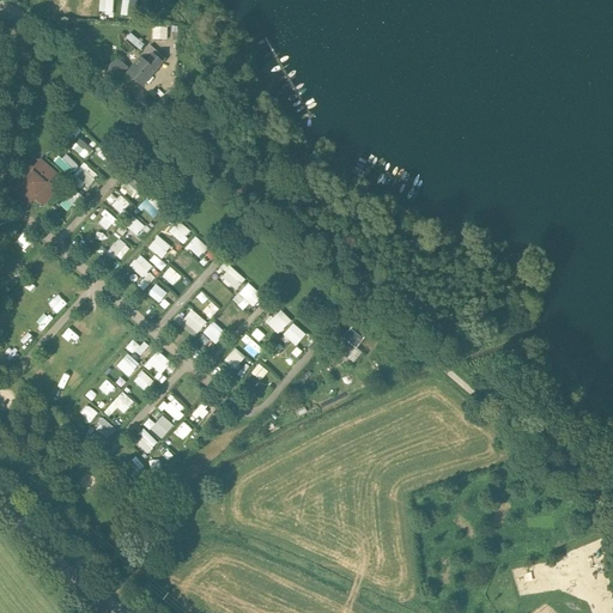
[(52,0),(49,11),(70,17),(72,8),(65,6),(66,0),(52,0)]
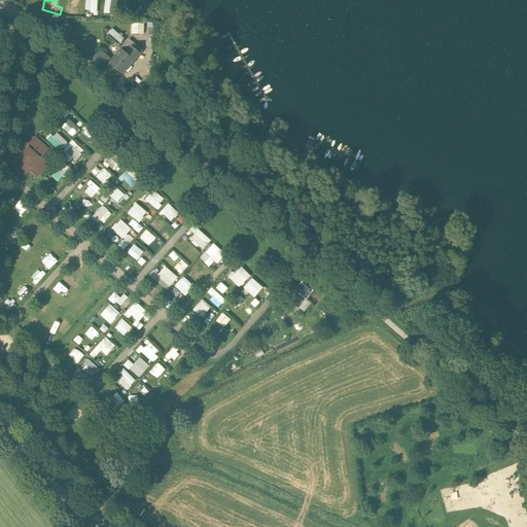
[(65,0),(64,6),(69,7),(68,14),(76,15),(78,0),(65,0)]
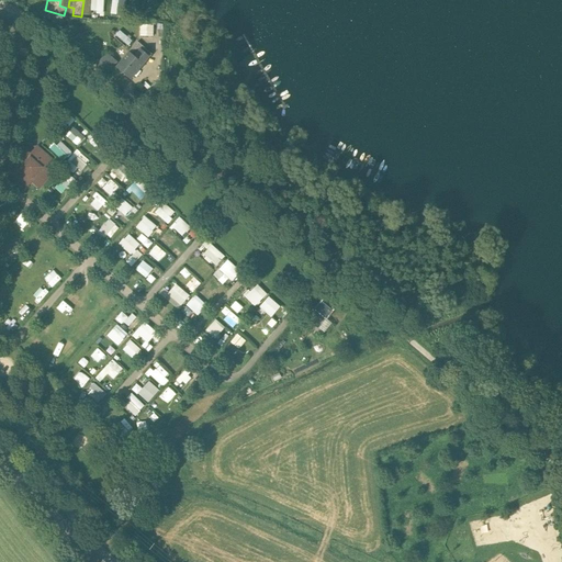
[(103,12),(103,0),(90,0),(91,11),(103,12)]
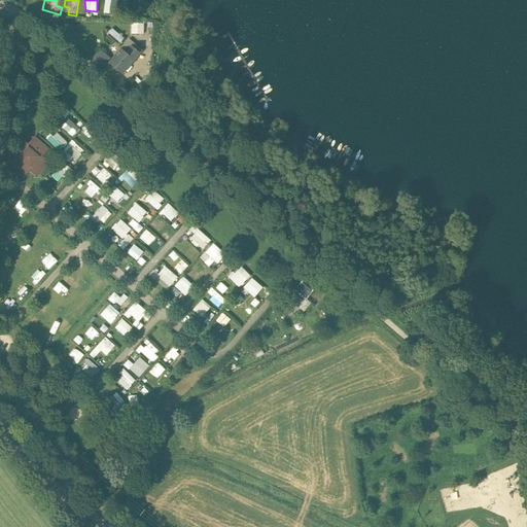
[(132,33),(143,33),(144,21),(132,21),(132,33)]
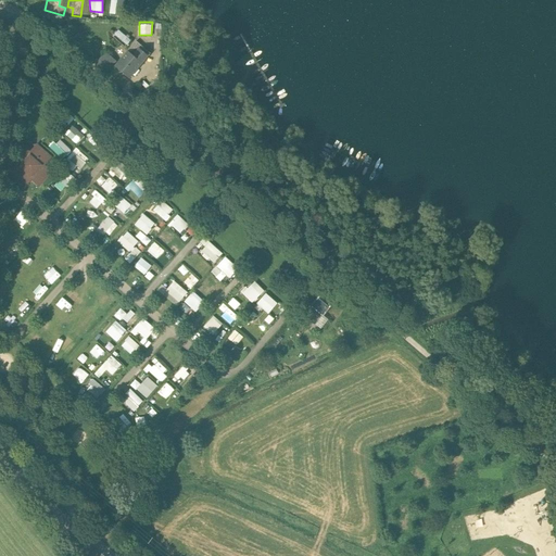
[(115,34),(122,40),(125,35),(118,29),(115,34)]
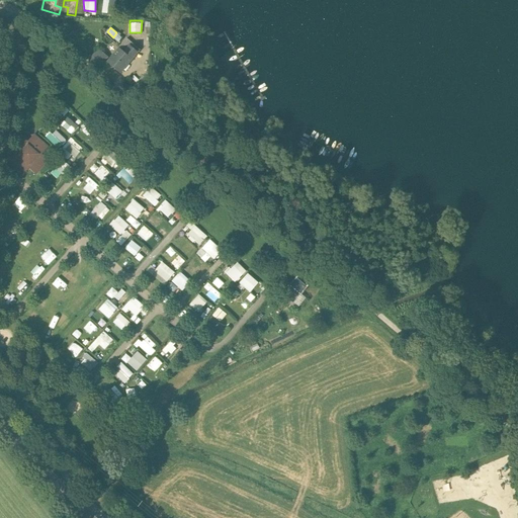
[(128,38),(120,48),(124,52),(133,41),(128,38)]
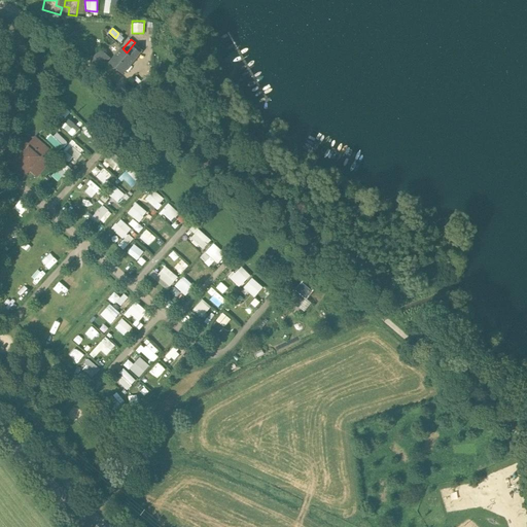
[(127,53),(123,48),(110,63),(124,74),(144,50),(135,42),(127,53)]
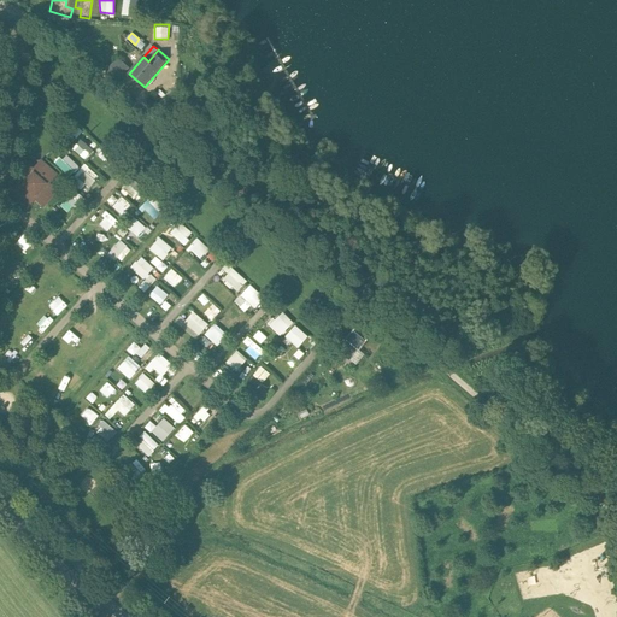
[(117,59),(107,70),(119,81),(129,69),(117,59)]
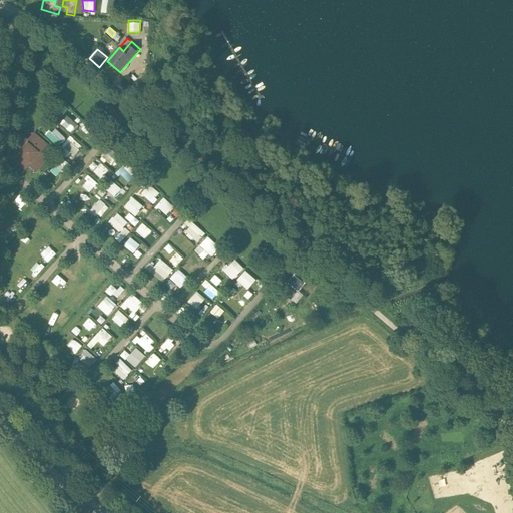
[(60,123),(70,132),(78,124),(67,114),(60,123)]
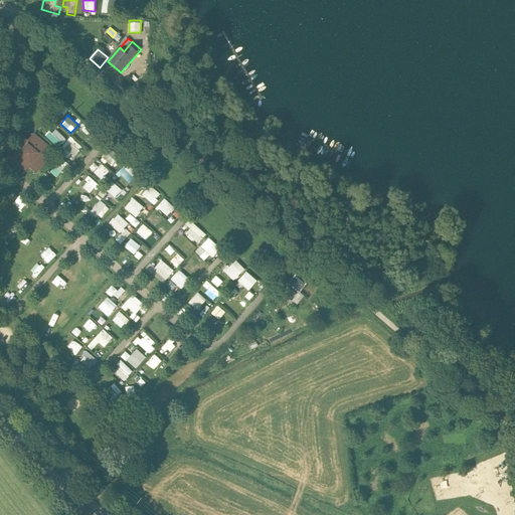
[(79,130),(91,140),(94,135),(83,126),(79,130)]
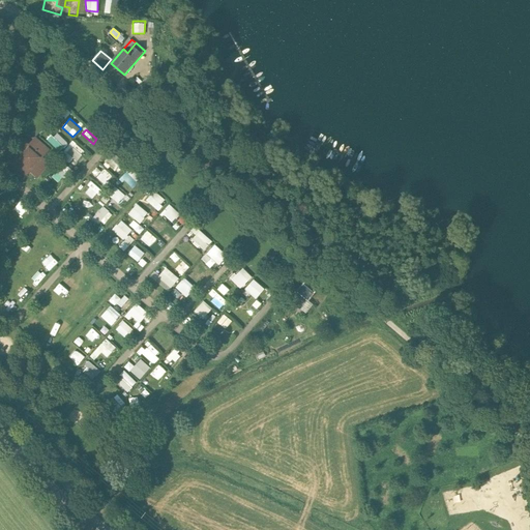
[(57,131),(49,140),(59,151),(67,143),(57,131)]
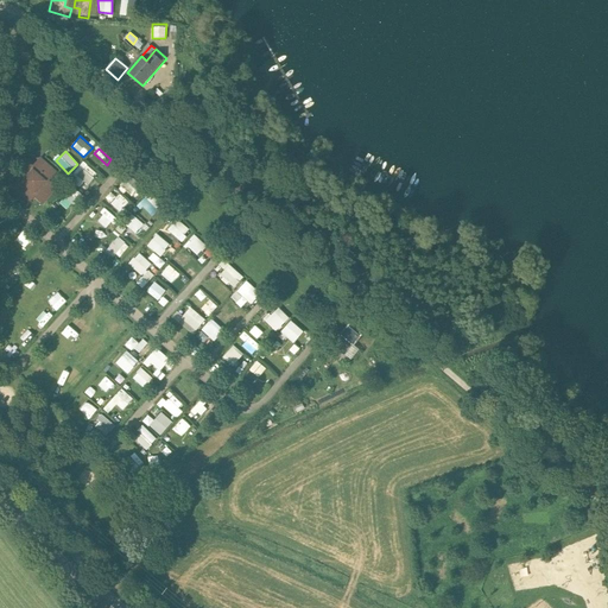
[(40,162),(33,170),(25,163),(13,175),(21,182),(14,190),(27,202),(35,194),(42,201),(54,188),(45,181),(52,173),(40,162)]
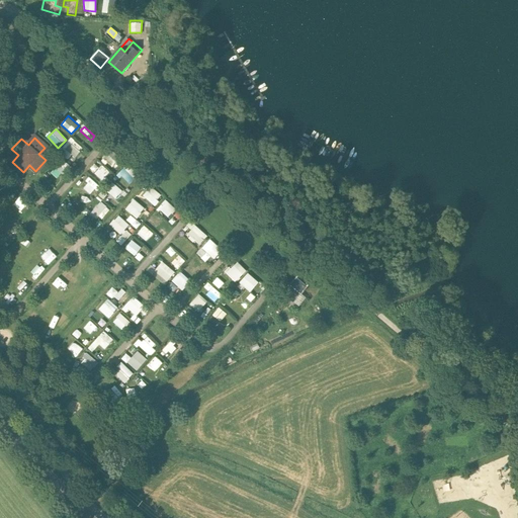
[(73,158),(83,149),(72,138),(63,146),(73,158)]
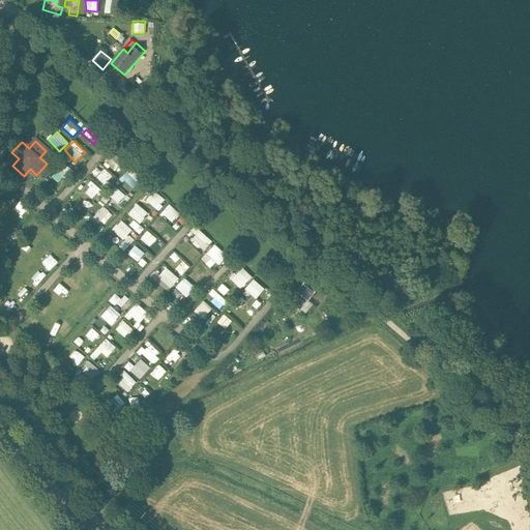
[(113,152),(105,160),(114,171),(122,162),(113,152)]
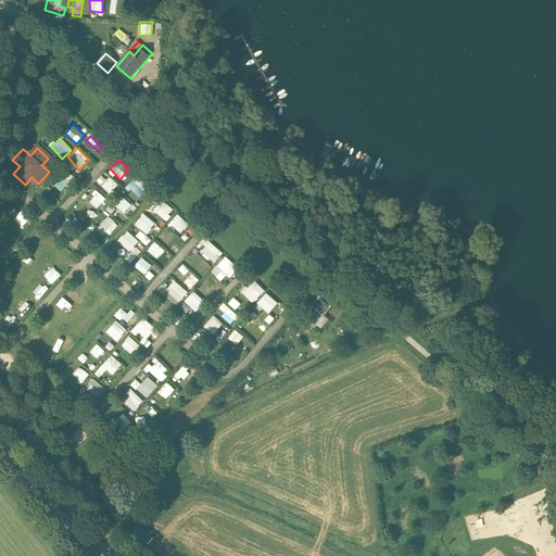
[(68,189),(77,180),(66,171),(59,179),(68,189)]
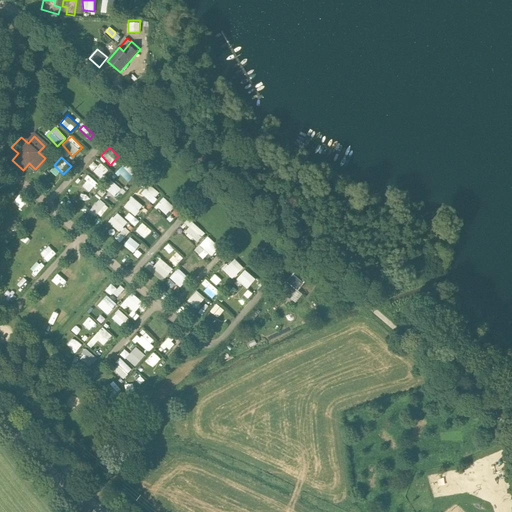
[(100,163),(92,170),(100,178),(108,171),(100,163)]
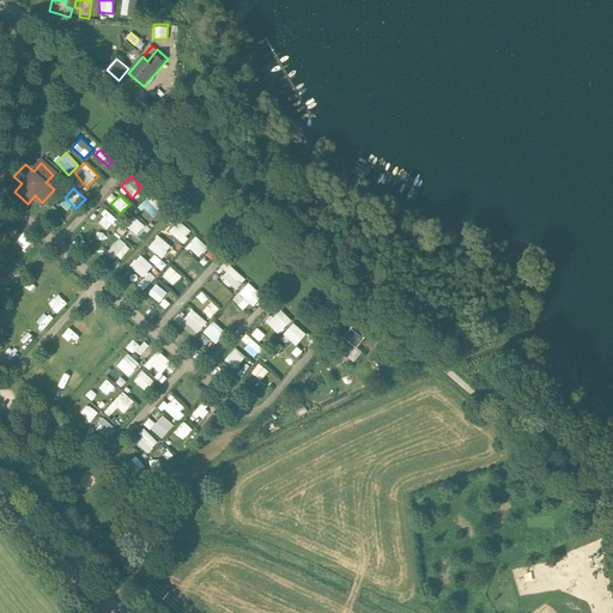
[(139,205),(152,218),(159,211),(146,198),(139,205)]
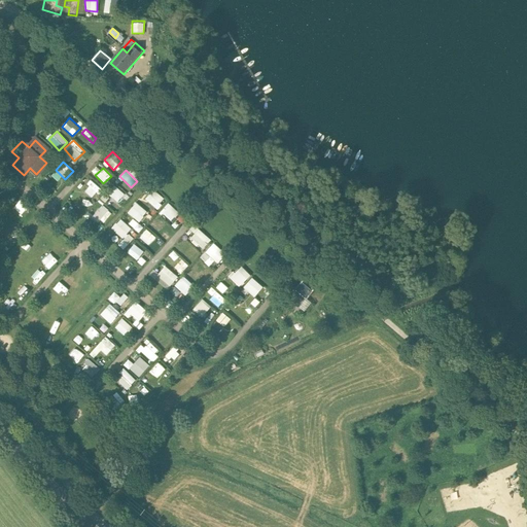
[(95,197),(102,188),(90,177),(85,181),(92,187),(89,191),(95,197)]
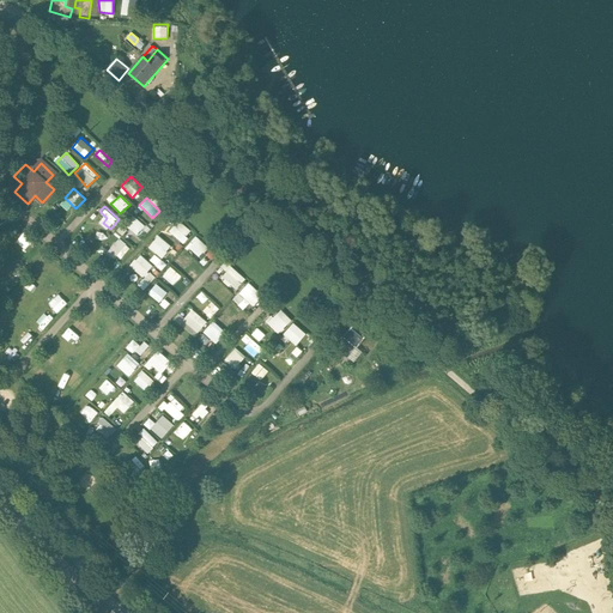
[(125,223),(135,235),(144,226),(134,214),(125,223)]
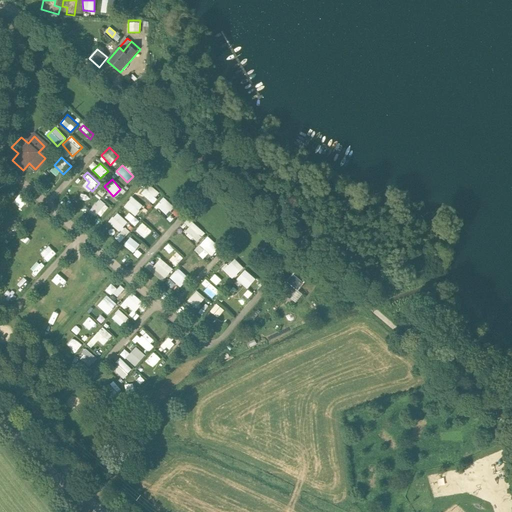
[(149,184),(141,193),(151,202),(159,193),(149,184)]
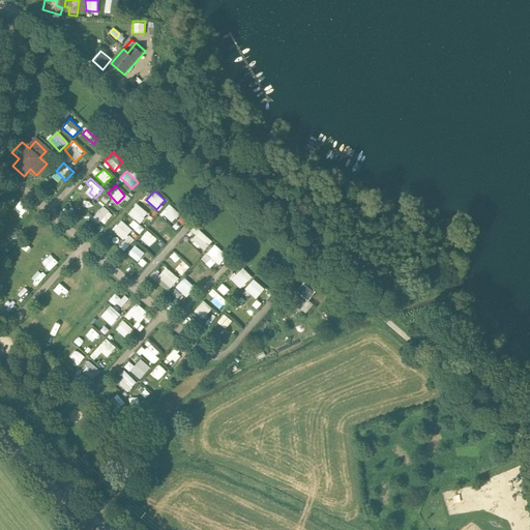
[(83,212),(92,204),(84,196),(75,205),(83,212)]
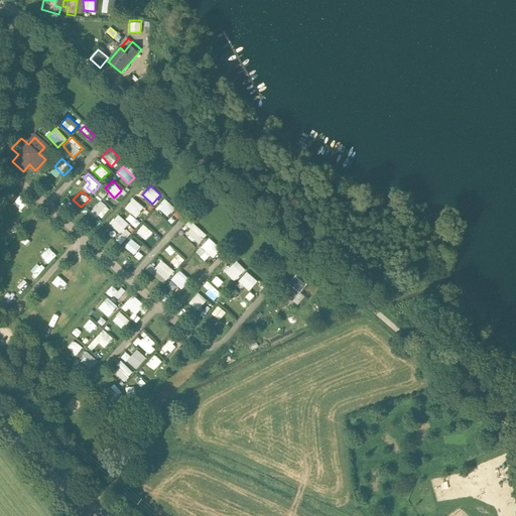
[(13,205),(22,211),(29,203),(20,196),(13,205)]
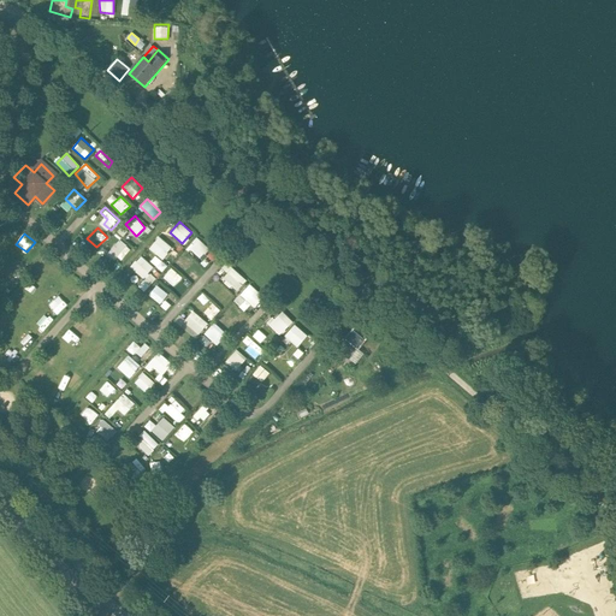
[(159,236),(148,248),(161,259),(172,248),(159,236)]
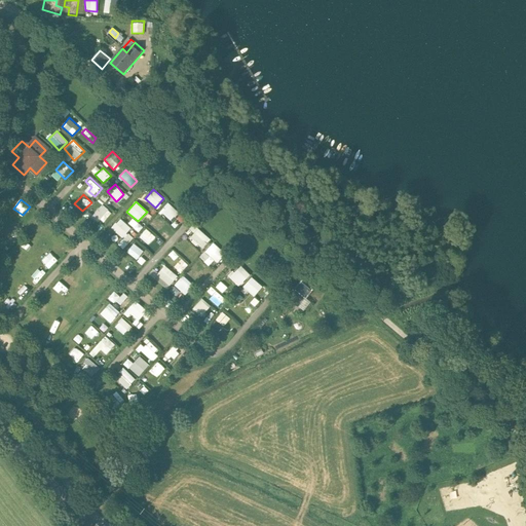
[(160,212),(170,220),(178,212),(170,203),(160,212)]
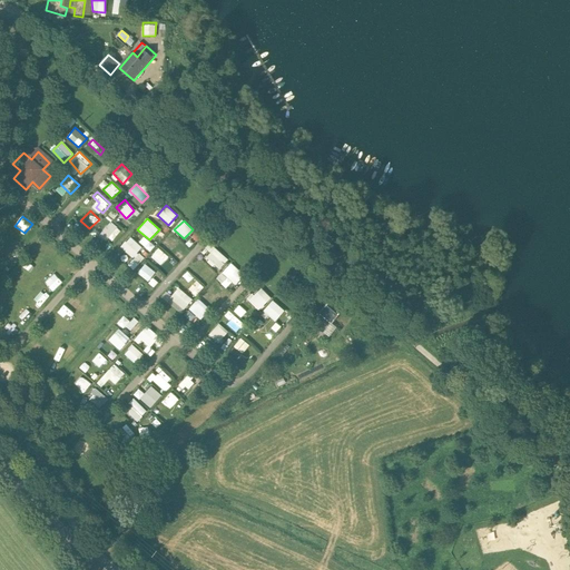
[(111,222),(100,232),(109,242),(120,232),(111,222)]
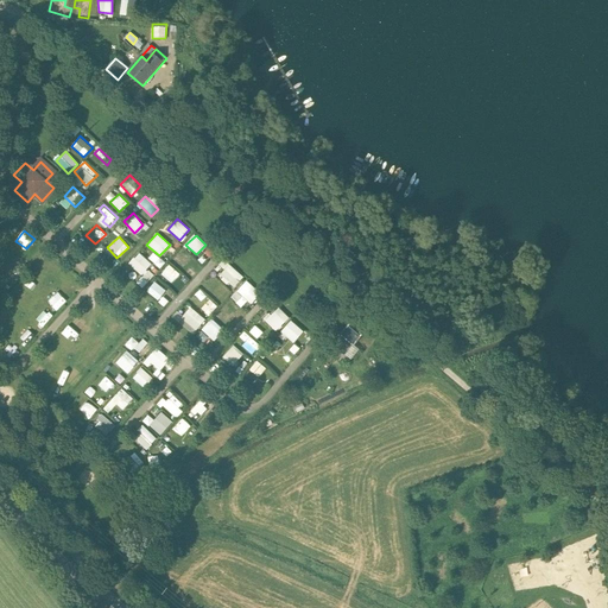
[(146,270),(152,263),(138,252),(128,265),(143,274),(137,283),(143,287),(153,273),(146,270)]
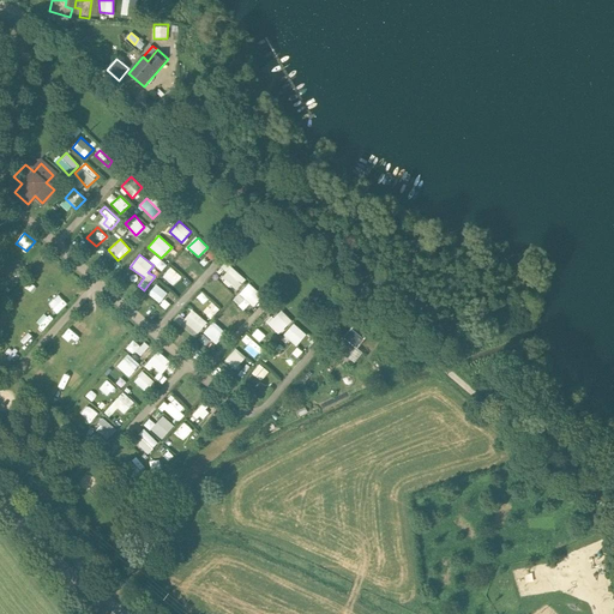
[(156,254),(150,259),(161,271),(166,266),(156,254)]
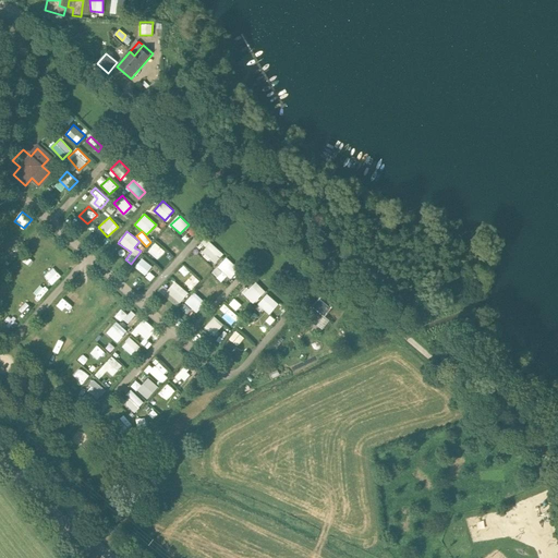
[(146,253),(155,259),(164,249),(155,242),(146,253)]
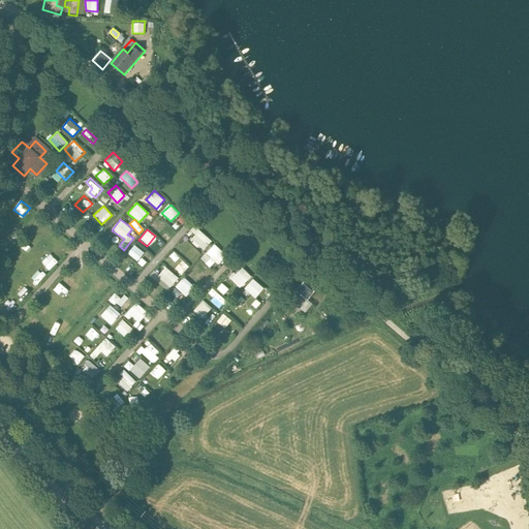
[(215,244),(199,257),(209,267),(216,260),(218,263),(226,255),(215,244)]
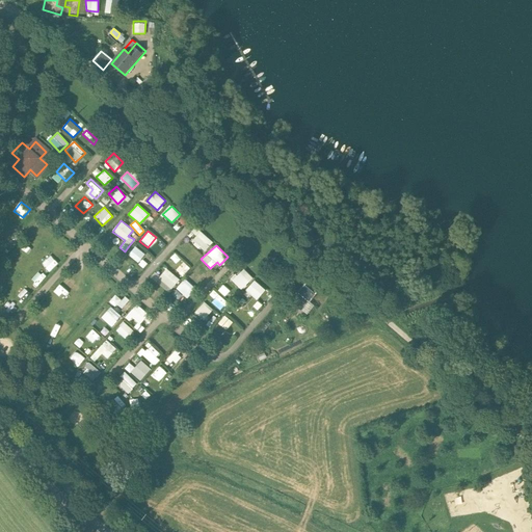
[(138,262),(144,254),(136,246),(129,254),(138,262)]
